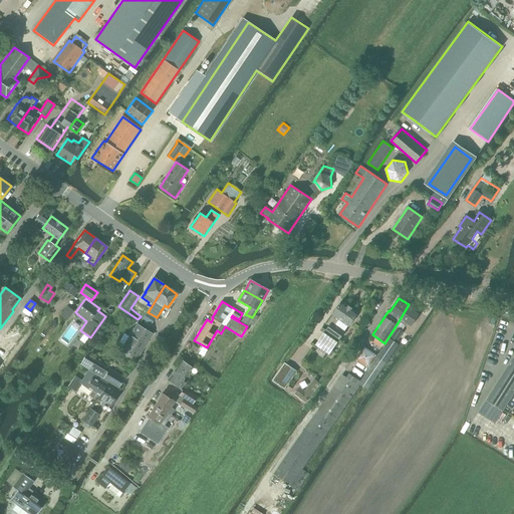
[(332,322),(318,342),(315,345),(328,354),(344,331),(336,325),(340,319),(348,326),(358,312),(343,301),(329,320),(332,322)]
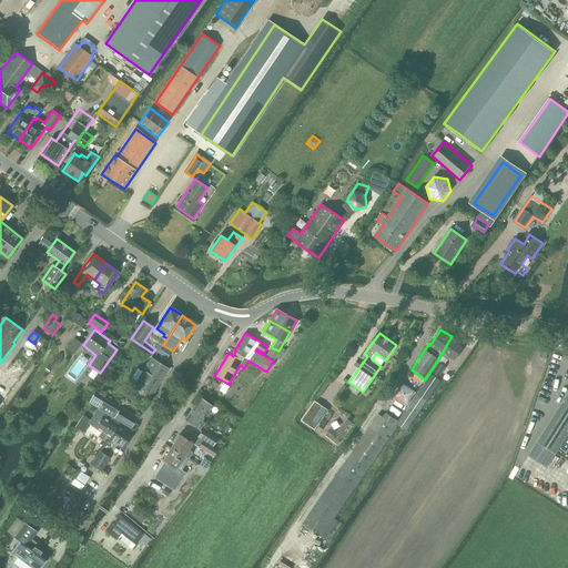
[(452,336),(440,355),(448,359),(449,357),(454,361),(465,345),(452,336)]
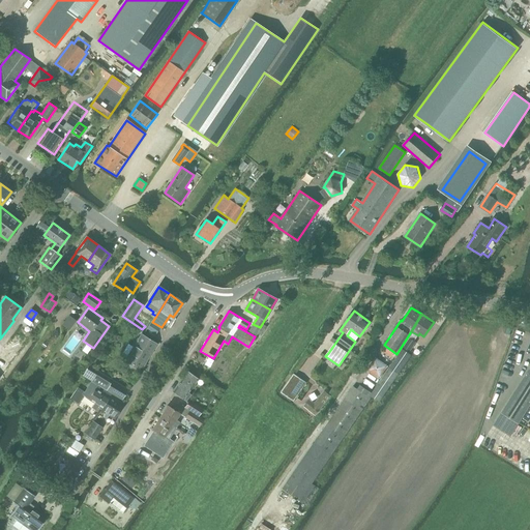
[(69,316),(62,324),(69,330),(77,321),(69,316)]
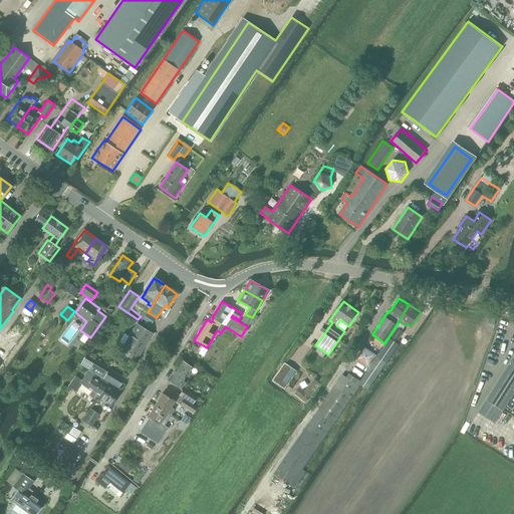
[(242,320),(248,324),(249,323),(253,325),(259,317),(254,314),(252,317),(245,314),(242,320)]
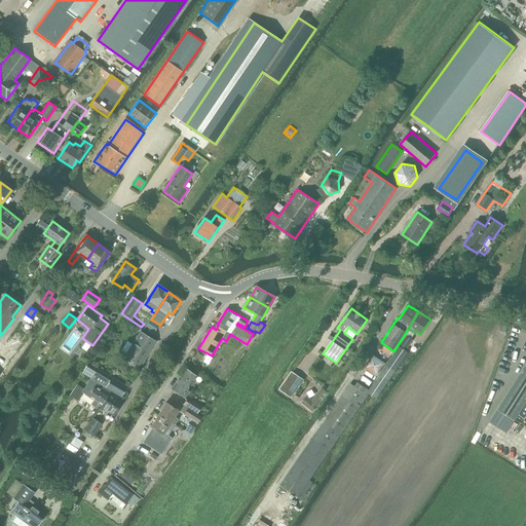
[(156,342),(140,332),(124,358),(140,368),(156,342)]
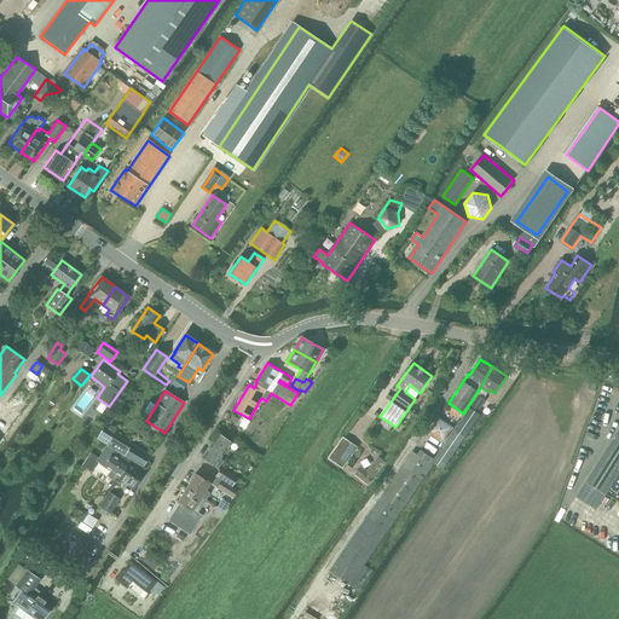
[(125,406),(131,398),(125,393),(119,403),(125,406)]
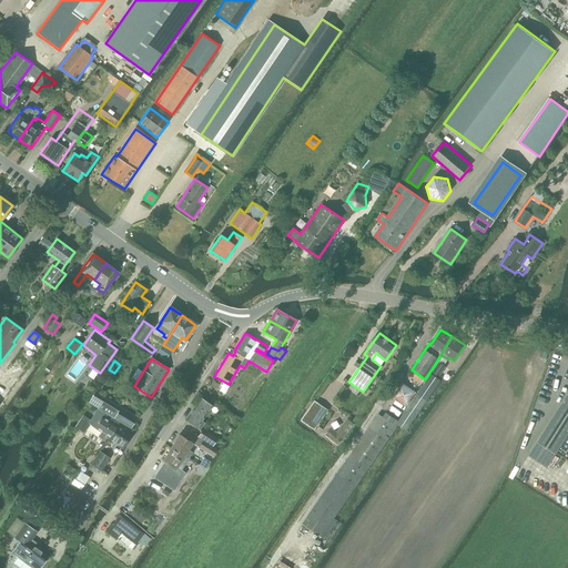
[(439,377),(447,366),(439,362),(433,373),(439,377)]
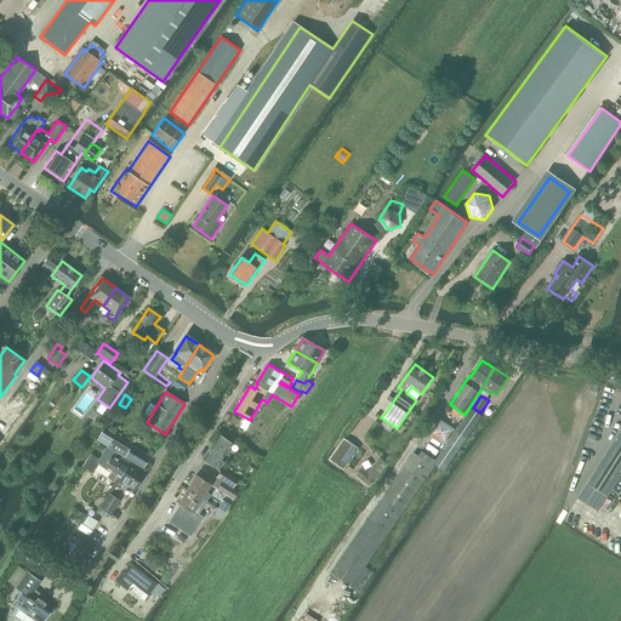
[(419,456),(414,451),(330,574),(360,593),(368,582),(366,582),(374,571),(366,567),(437,463),(445,471),(482,417),(471,410),(437,460),(422,450),(419,456)]
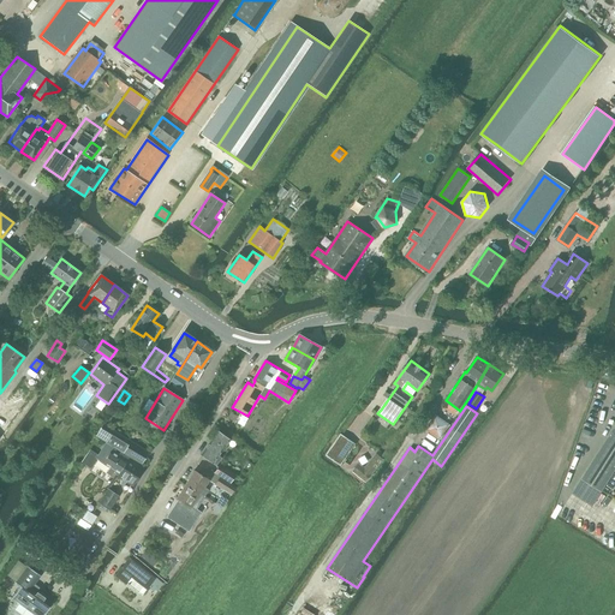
[(441,440),(452,424),(436,415),(425,429),(441,440)]
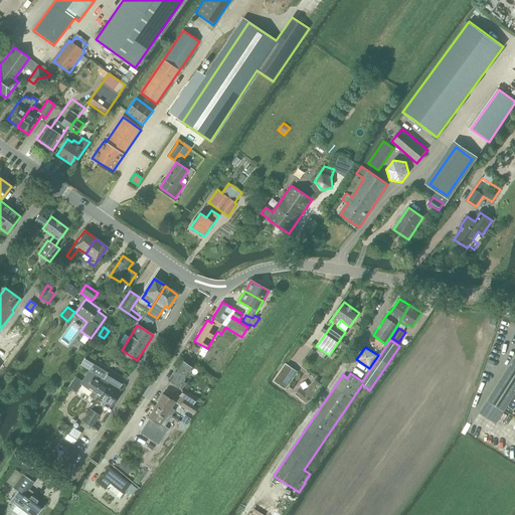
[(88,355),(81,365),(119,388),(125,379),(88,355)]
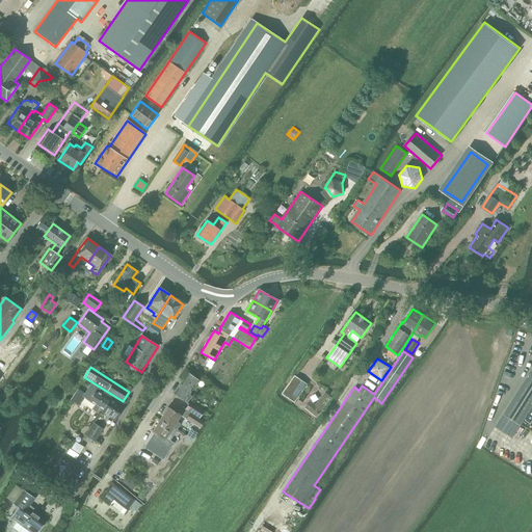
[(155,378),(159,371),(154,368),(150,375),(155,378)]
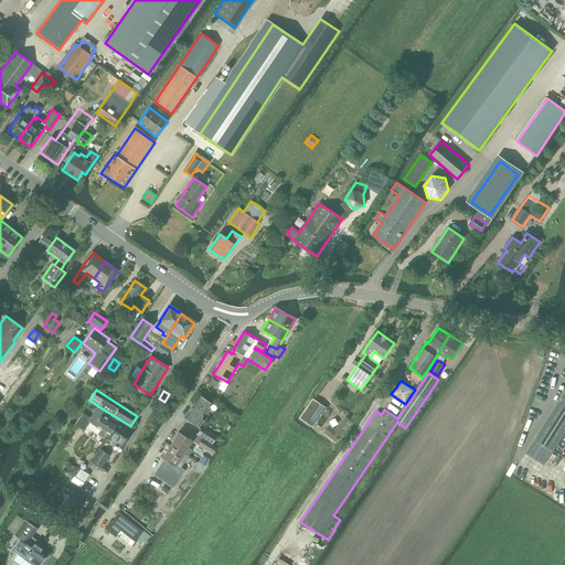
[(564,392),(534,439),(550,449),(554,451),(564,433),(564,392)]
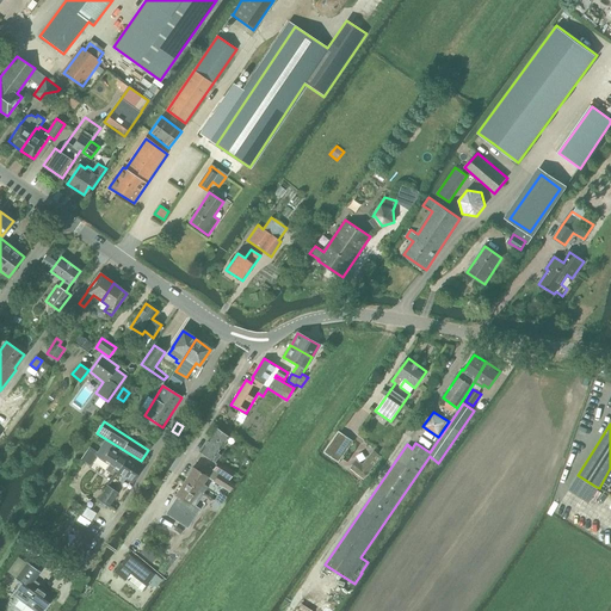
[(201,451),(202,452),(216,462),(221,455),(217,452),(228,437),(216,429),(201,451)]
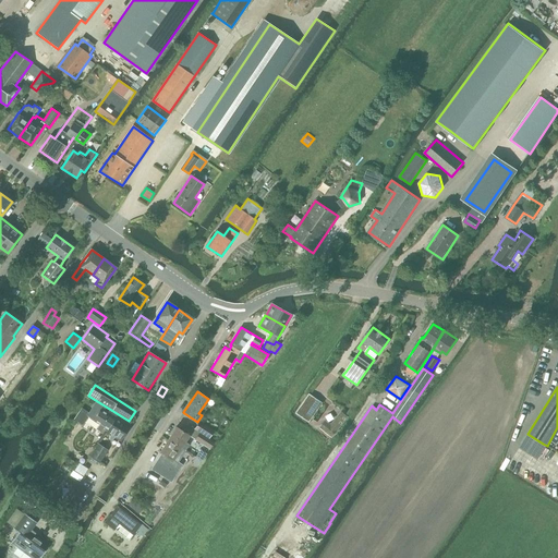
[(310,397),(300,412),(305,414),(304,416),(311,421),(320,404),(310,397)]
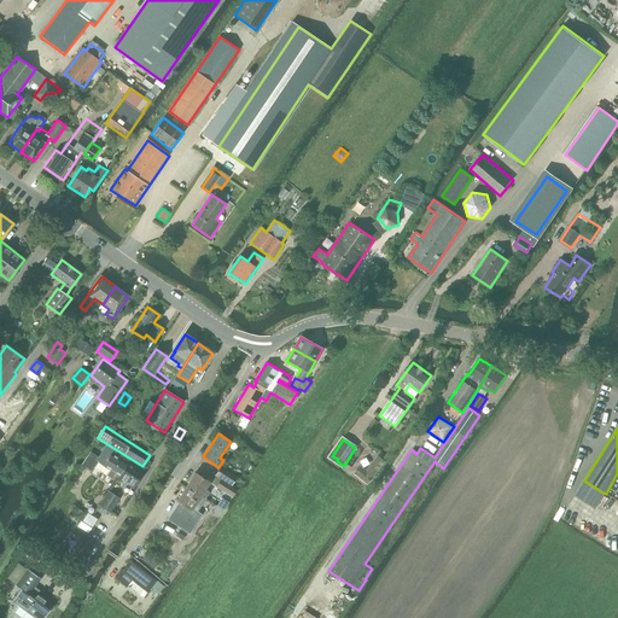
[(98,461),(104,466),(120,476),(121,476),(129,461),(130,461),(130,460),(115,449),(106,444),(99,458),(91,452),(82,465),(92,471),(98,461)]
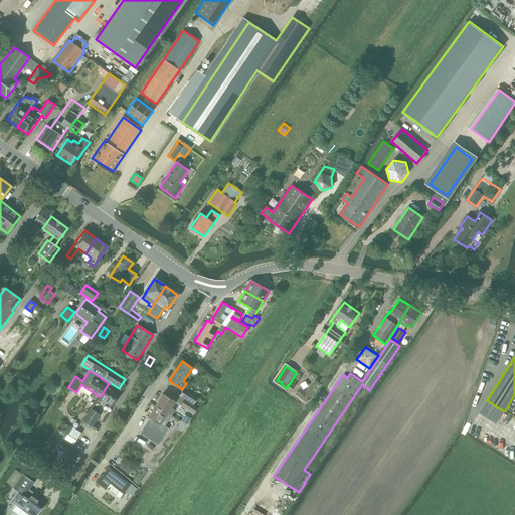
[(101,404),(104,406),(106,403),(112,407),(121,392),(109,384),(108,384),(101,396),(100,396),(99,398),(103,401),(101,404)]
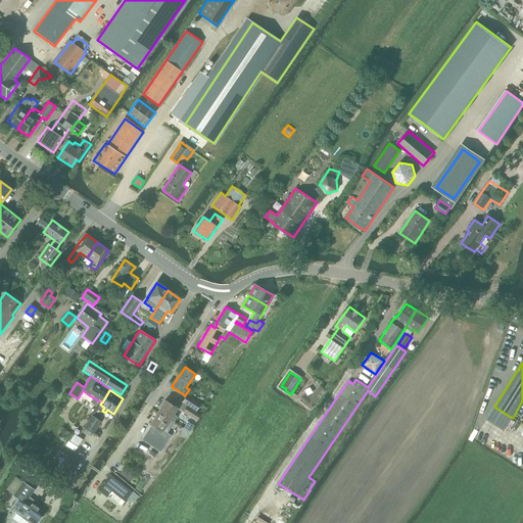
[(305,393),(299,400),(312,411),(318,403),(317,402),(322,395),(317,391),(312,398),(305,393)]
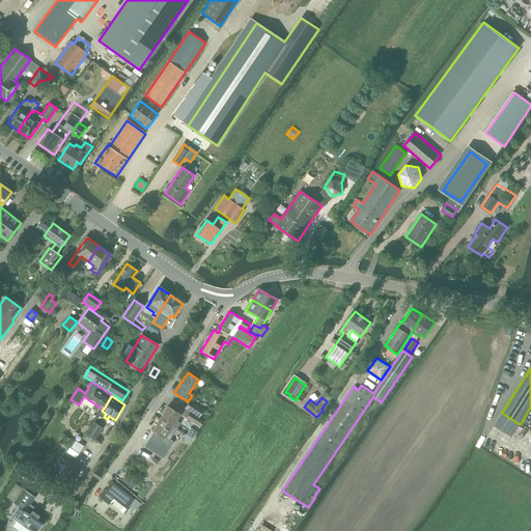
[(199,418),(204,410),(190,400),(185,408),(199,418)]
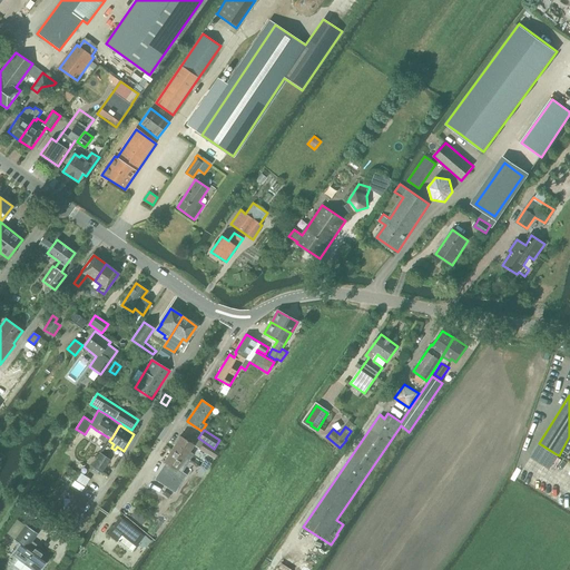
[(180,436),(173,449),(189,460),(194,454),(189,451),(194,445),(187,441),(180,436)]
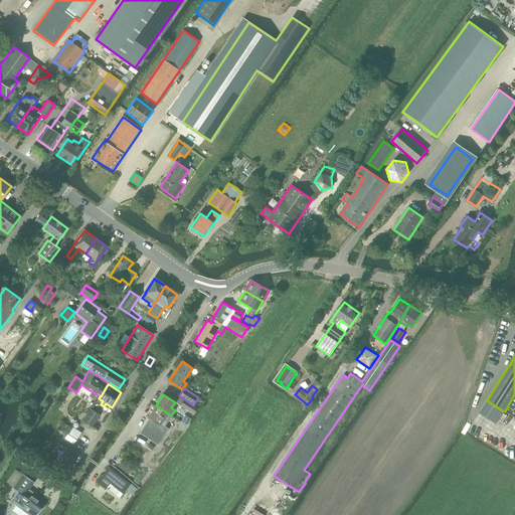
[(182,397),(177,403),(194,414),(197,408),(182,397)]
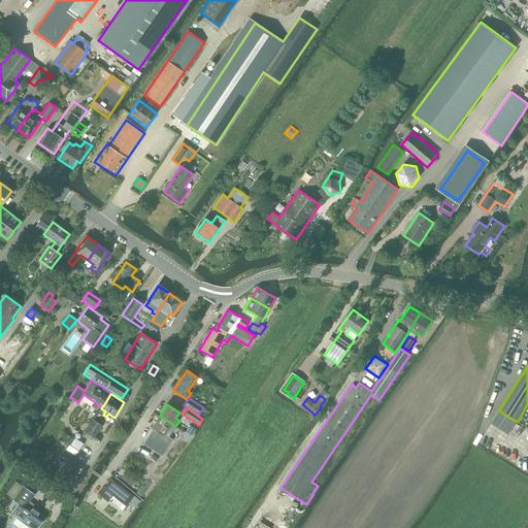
[(156,430),(147,442),(166,455),(170,448),(172,446),(173,442),(174,441),(170,438),(168,437),(175,426),(160,416),(152,428),(156,430)]
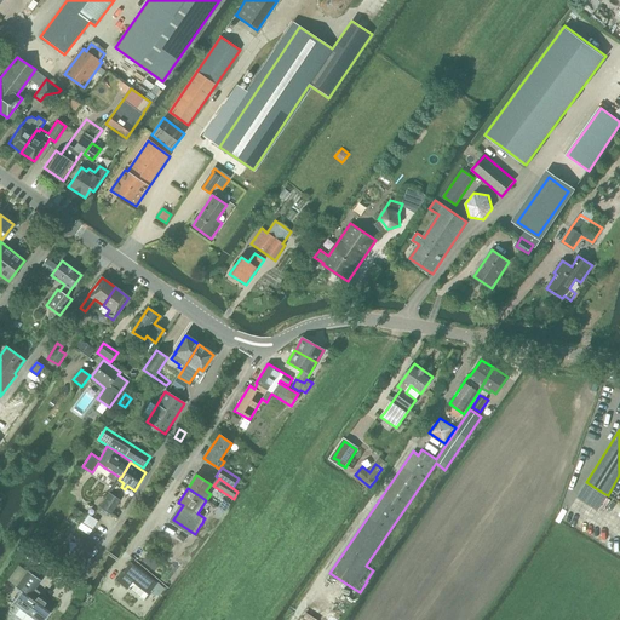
[(120,500),(109,493),(101,507),(110,515),(120,500)]
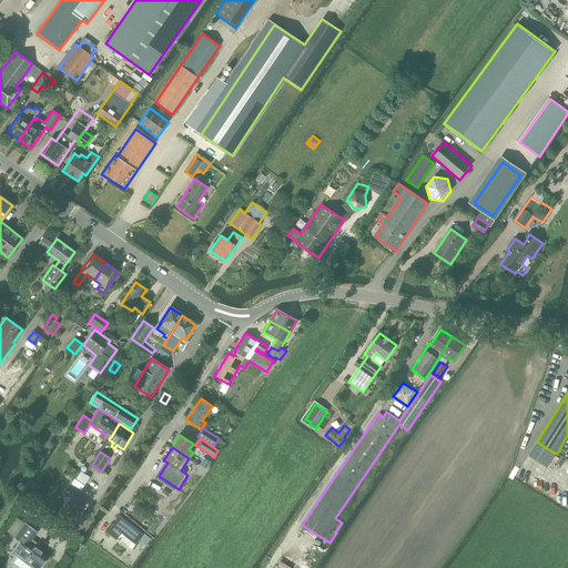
[(87,500),(74,493),(59,517),(71,526),(87,500)]
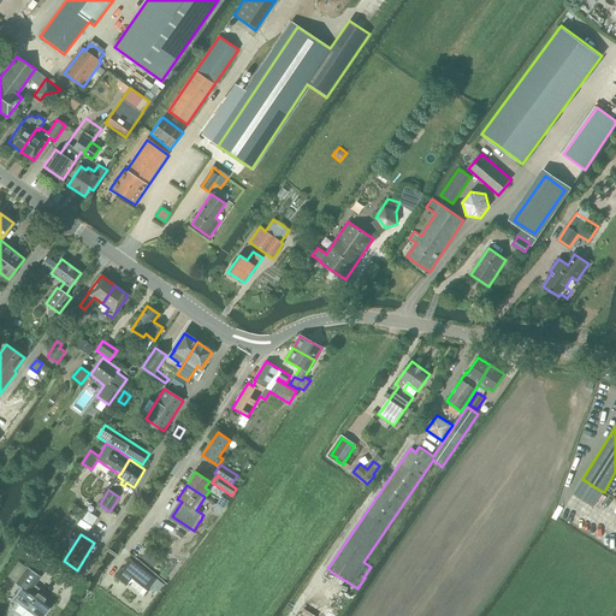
[(130,558),(116,576),(126,585),(131,579),(147,591),(150,587),(158,592),(164,584),(146,569),(144,570),(130,558)]
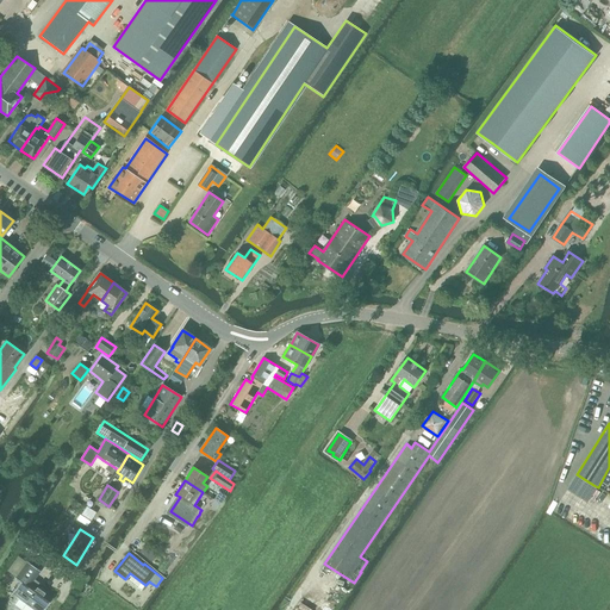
[(168,555),(157,570),(165,574),(175,560),(168,555)]
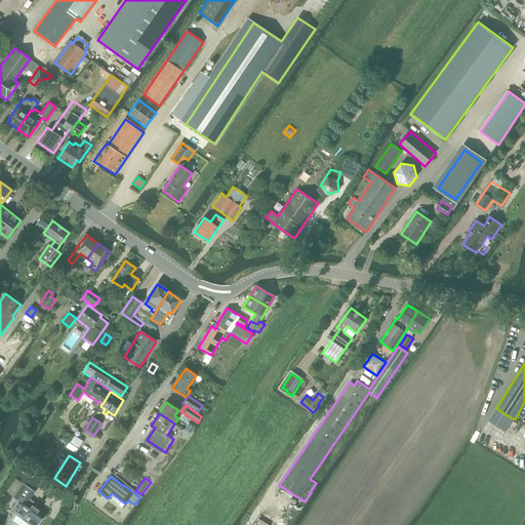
[(13,512),(32,524),(39,524),(44,518),(45,518),(47,516),(44,514),(32,505),(34,501),(30,498),(34,492),(35,493),(36,492),(23,483),(23,484),(24,485),(14,497),(13,497),(12,497),(18,501),(13,508),(12,508),(10,510),(13,512)]
